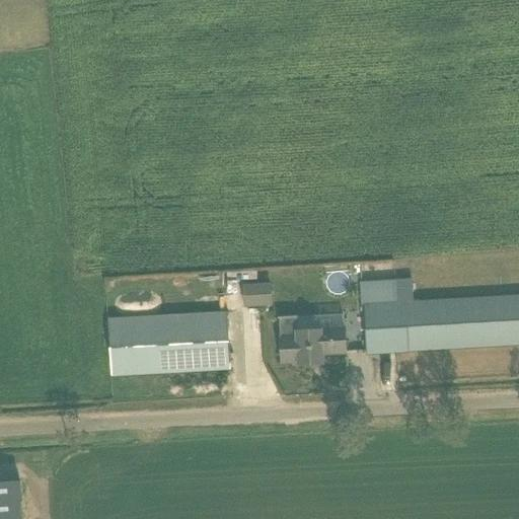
[(393,281),(358,283),(360,307),(363,307),(365,335),(366,354),(518,345),(518,296),(395,304),(393,281)]
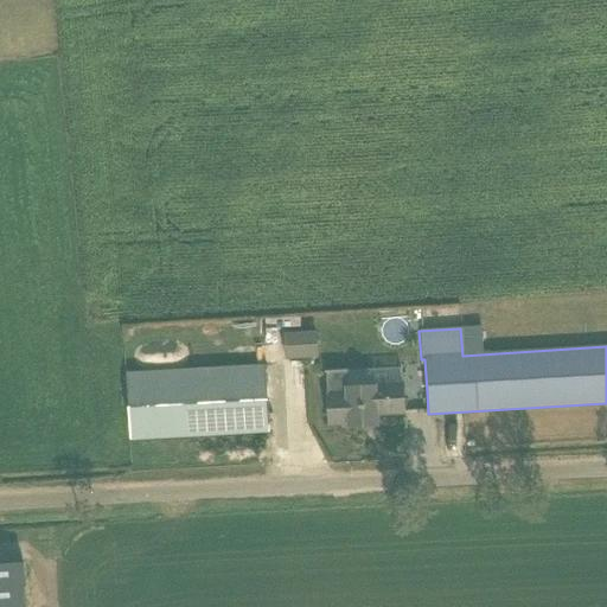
[(314,334),(287,336),(288,357),(315,356),(314,334)]
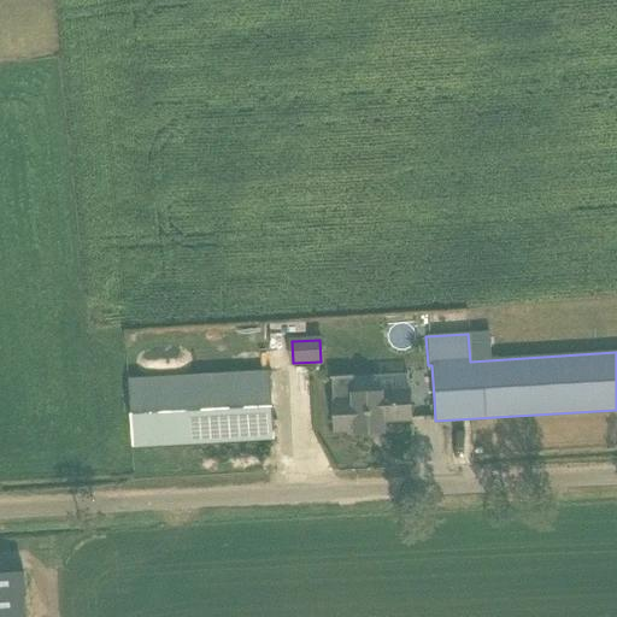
[(129,380),(133,447),(275,439),(271,372),(129,380)]
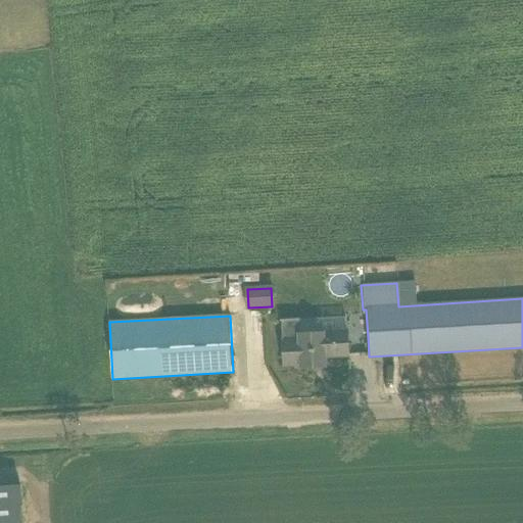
[(301,364),(301,368),(325,367),(324,357),(348,355),(347,329),(299,331),(299,320),(282,321),(283,364),(301,364)]
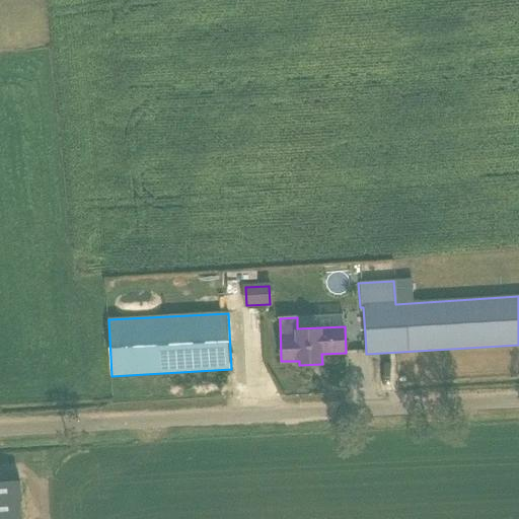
[(22,518),(20,482),(0,482),(0,518),(22,518)]
